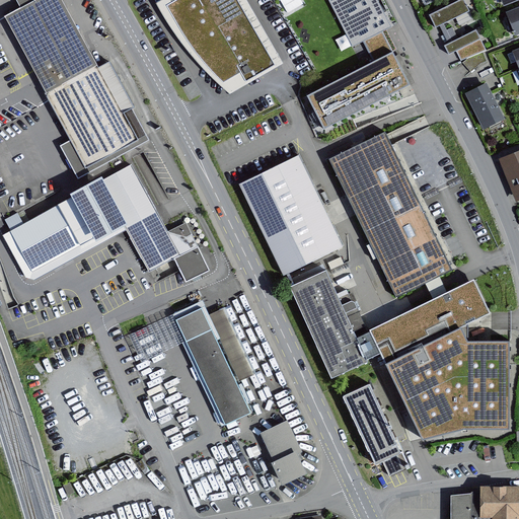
[(97,69),(60,0),(38,0),(3,18),(84,168),(147,135),(108,63),(97,69)]
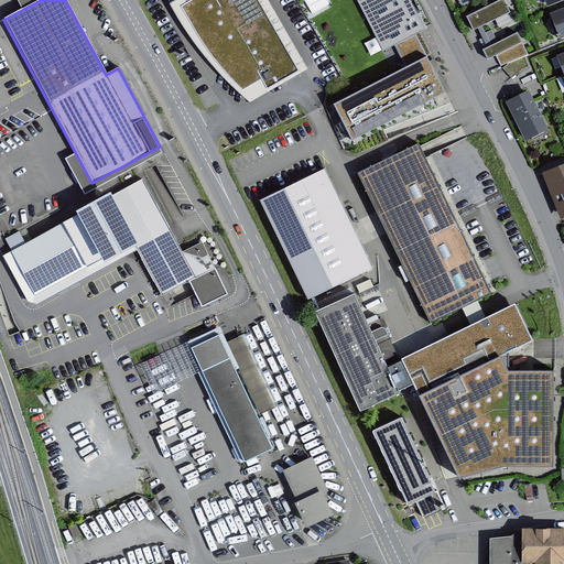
[(307,72),(264,0),(177,0),(170,4),(192,42),(220,76),(249,105),(307,72)]
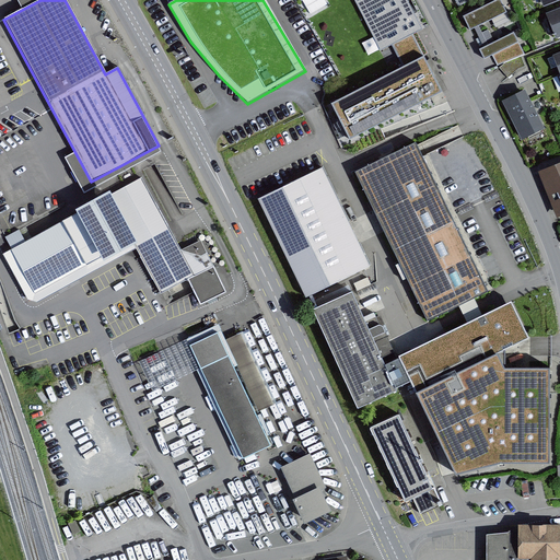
[(408,0),(391,0),(306,41),(354,139),(453,92),(408,0)]
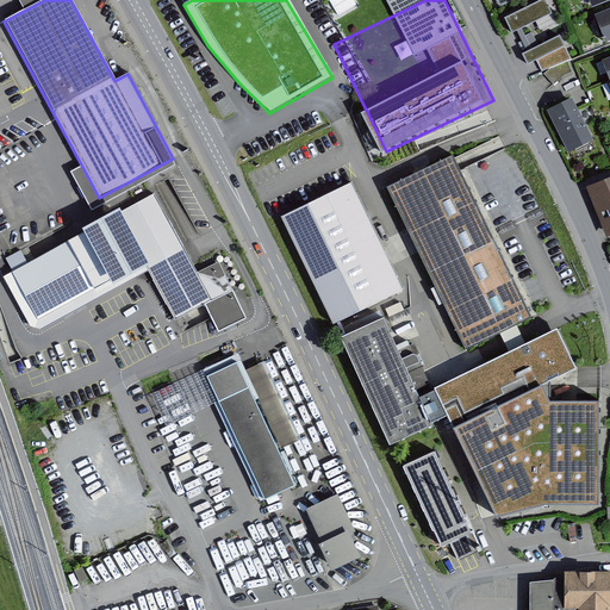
[(543,0),(503,20),(512,38),(553,19),(543,0)]
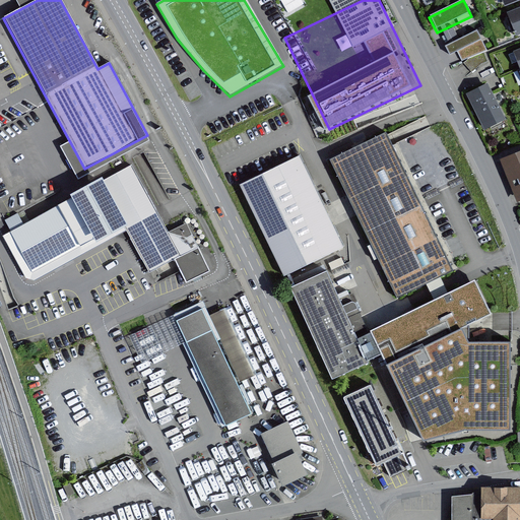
[(519,9),(509,14),(517,35),(519,34),(519,9)]
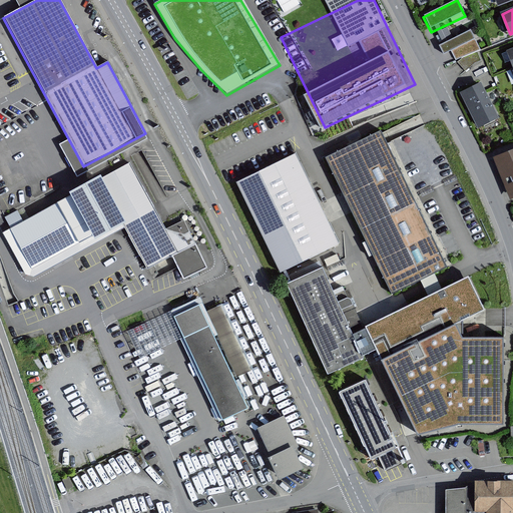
[(470,32),(439,48),(444,57),(475,41),(470,32)]
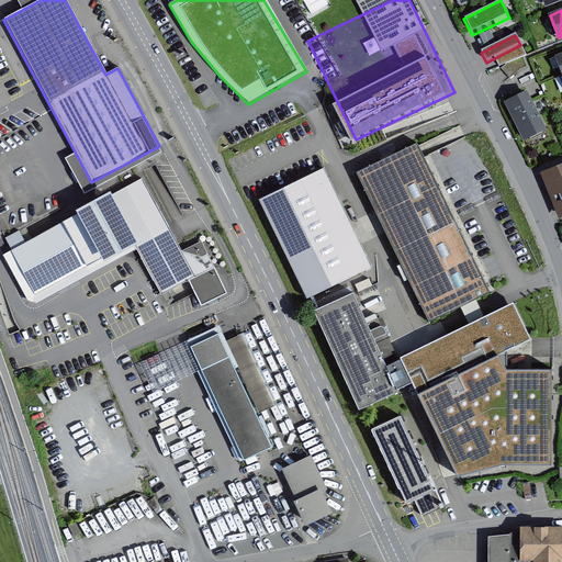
[(527,93),(506,103),(524,139),(544,130),(527,93)]
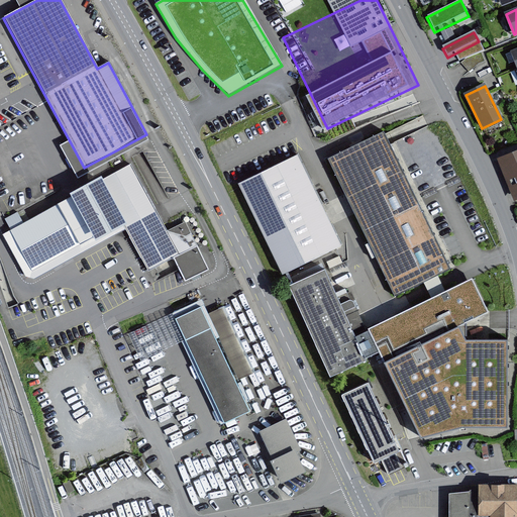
[(384,134),(328,161),(394,296),(449,269),(386,139),(384,134)]
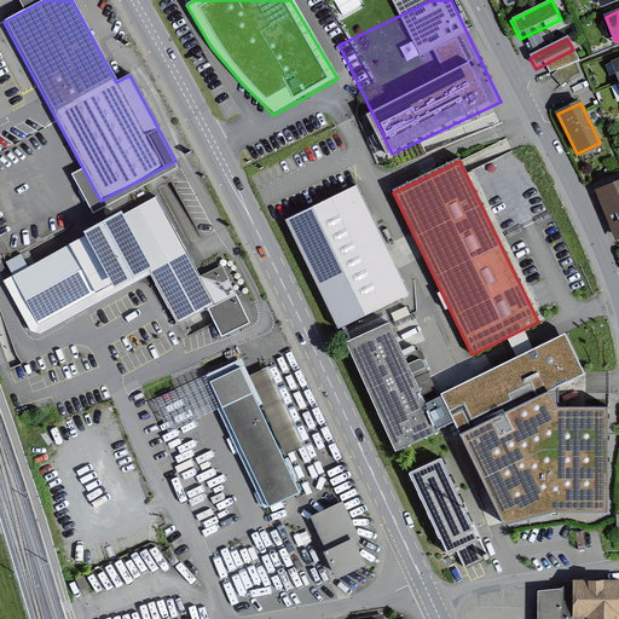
[(357,183),(285,218),(339,328),(410,293),(357,183)]
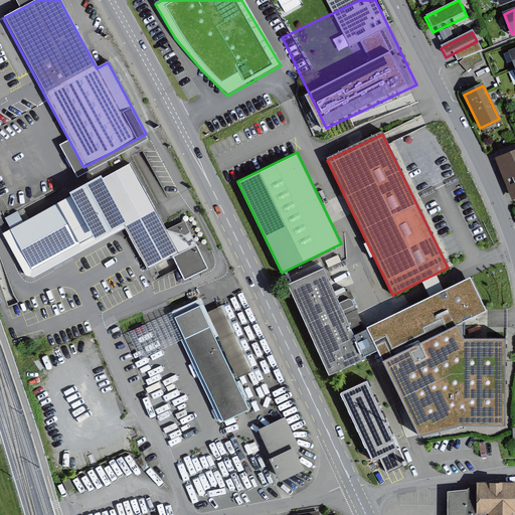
[(514,153),(497,161),(513,199),(514,198),(514,153)]
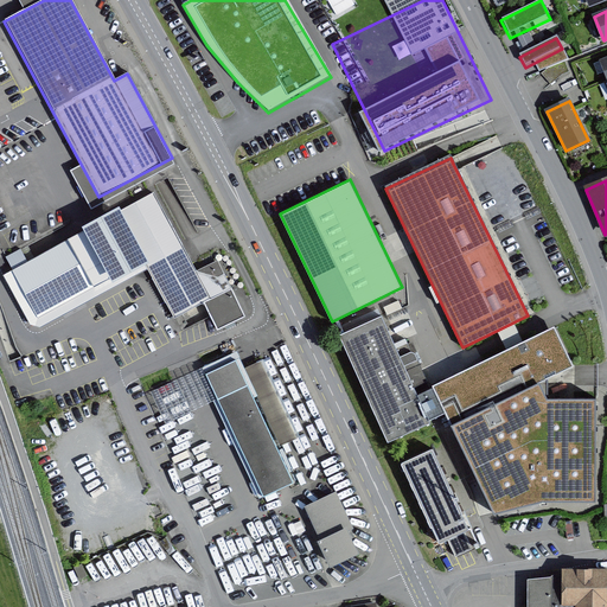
[(82,235),(2,276),(31,331),(38,326),(148,269),(174,318),(202,304),(209,300),(195,273),(153,193),(119,211),(117,208),(78,228),(82,235)]
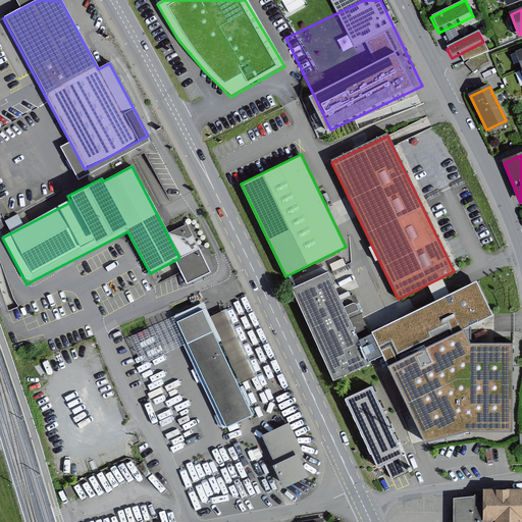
[(187,225),(167,235),(179,258),(173,261),(187,285),(211,273),(187,225)]
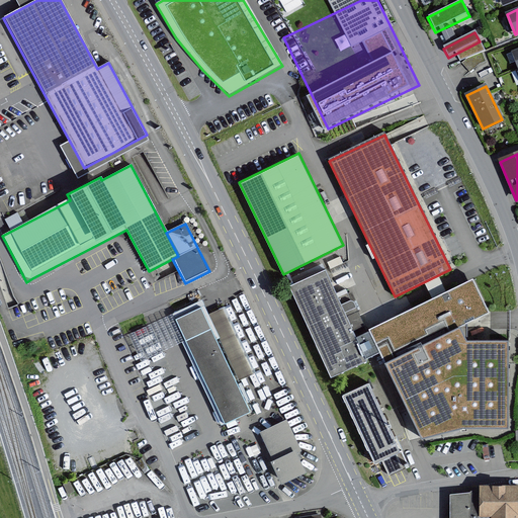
[(326,269),(289,285),(329,378),(366,362),(326,269)]
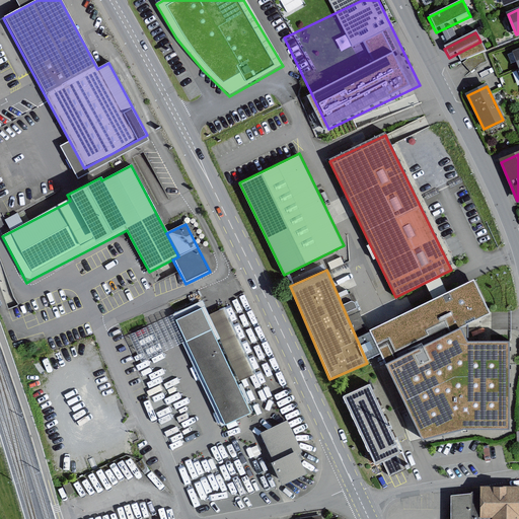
[(490,314),(473,281),(369,331),(385,365),(395,384),(429,449),(477,435),(511,434),(516,340),(476,340),(476,321),(490,314)]
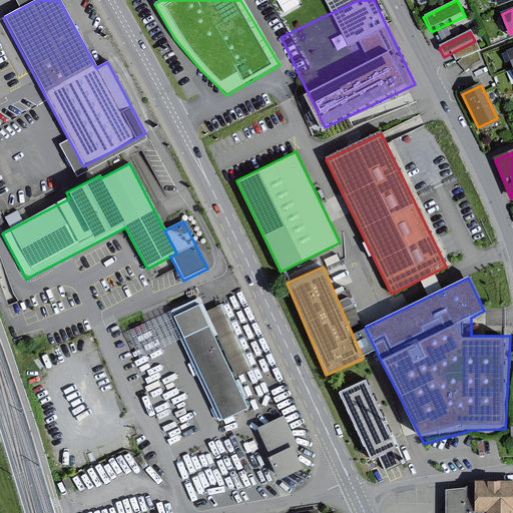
[(248,407),(200,306),(171,319),(219,421),(248,407)]
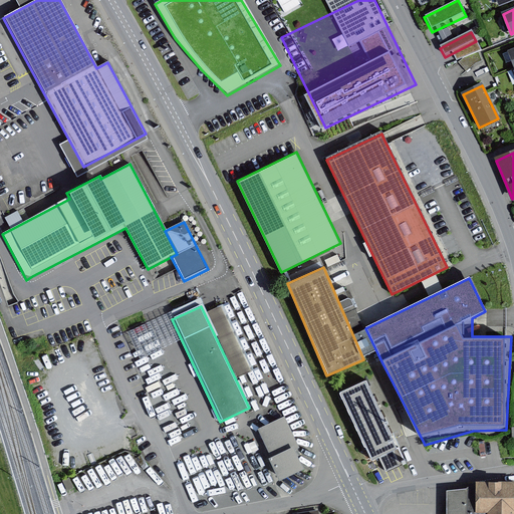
[(363,382),(340,394),(371,460),(378,457),(395,449),(391,440),(363,382)]
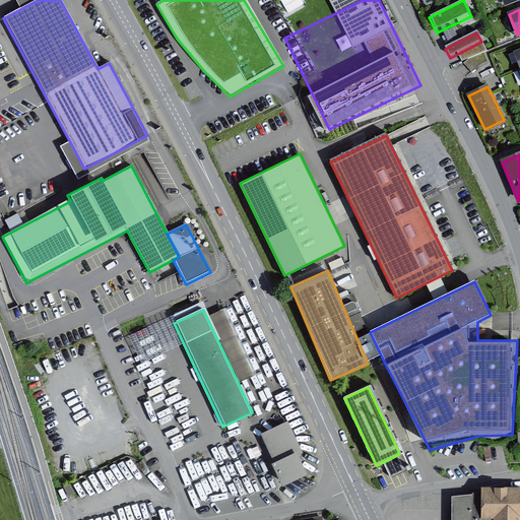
[(302,451),(287,421),(259,435),(268,453),(282,484),(307,473),(297,453),(302,451)]
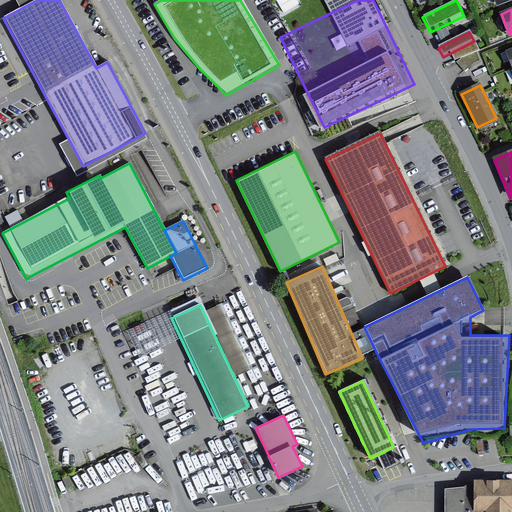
[(511,479),(474,480),(474,484),(465,484),(465,489),(445,490),(444,511),(511,511),(511,510),(511,479)]
